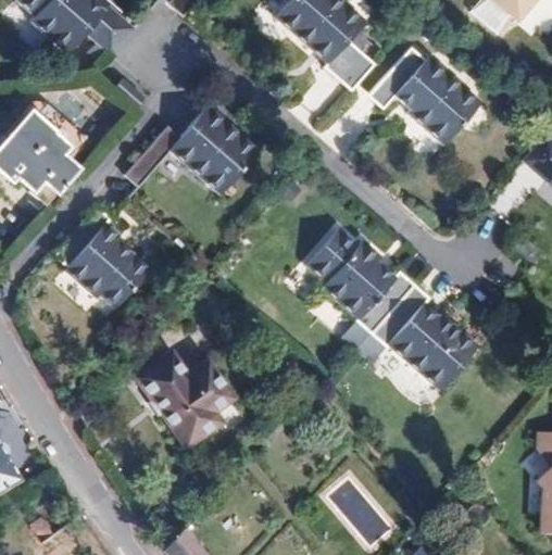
[(37,25),(73,57),(92,36),(118,59),(141,33),(115,9),(111,14),(96,0),(24,0),(23,2),(42,19),(37,25)]
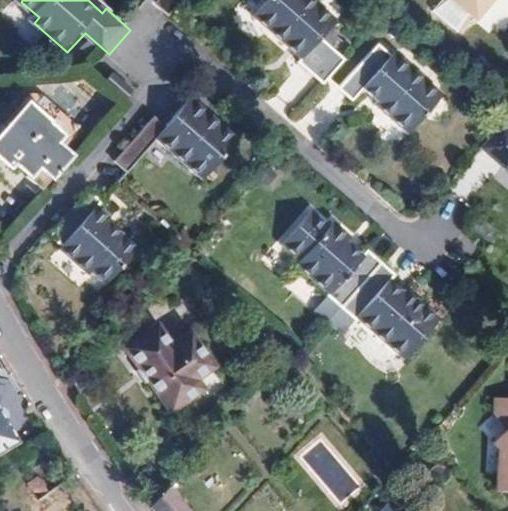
[(170,14),(181,0),(156,0),(155,1),(170,14)]
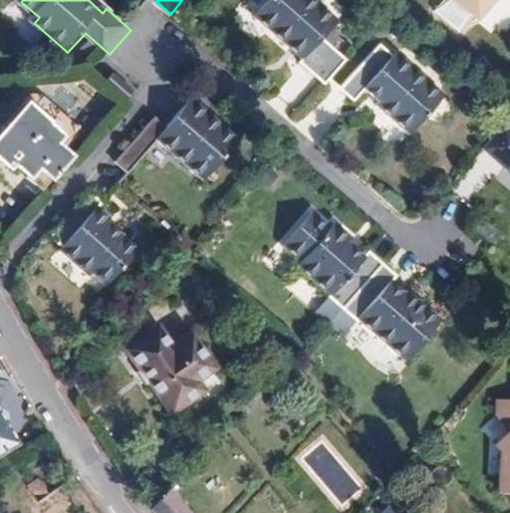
[(330,26),(338,16),(319,0),(266,0),(255,13),(302,55),(299,58),(326,82),(348,57),(333,44),(322,34),(330,26)]
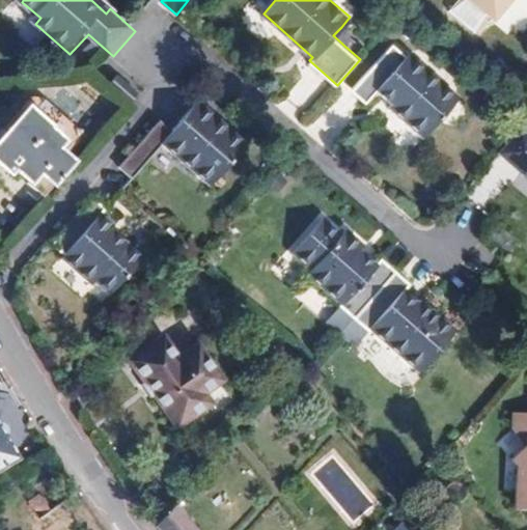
[(458,0),(448,11),(474,33),(488,17),(492,21),(508,0),(458,0)]
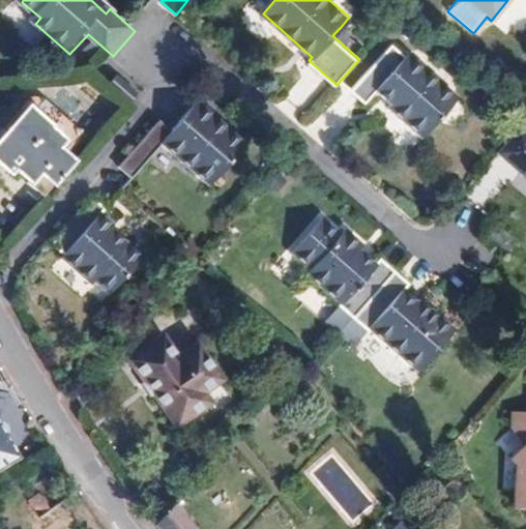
[(514,28),(525,15),(525,0),(514,0),(500,16),(514,28)]
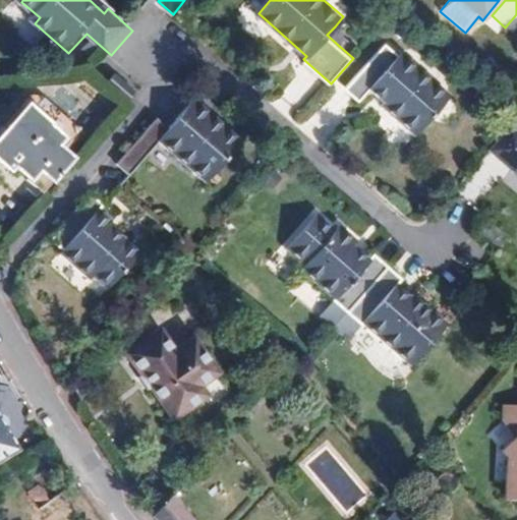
[(345,37),(335,26),(327,35),(338,45),(345,37)]
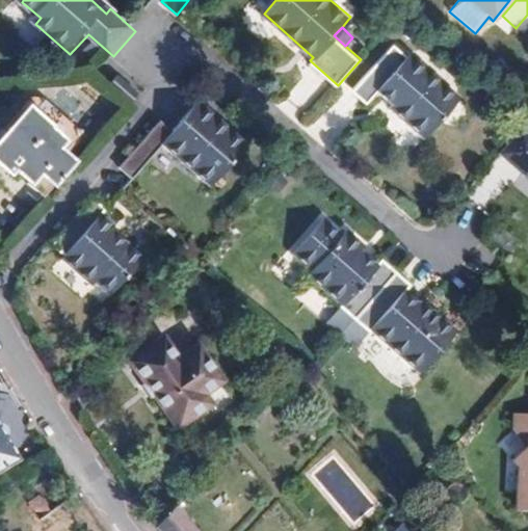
[(390,47),(348,95),(362,106),(373,94),(388,106),(385,110),(420,141),(457,99),(406,54),(403,58),(390,47)]
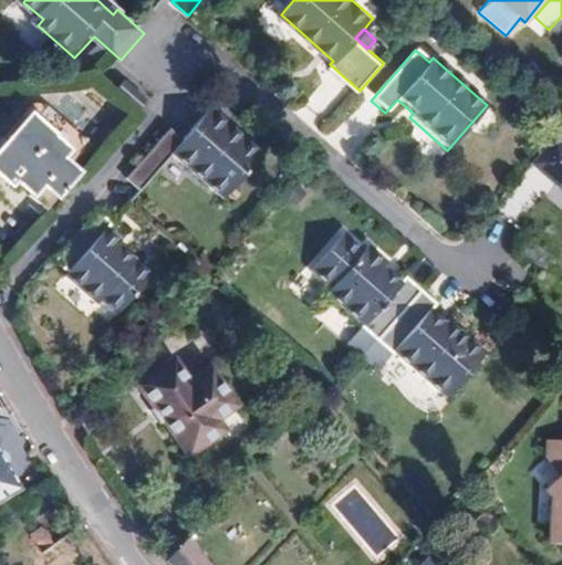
[(172,155),(222,200),(263,155),(211,110),(184,140),(169,128),(126,177),(141,190),(172,155)]
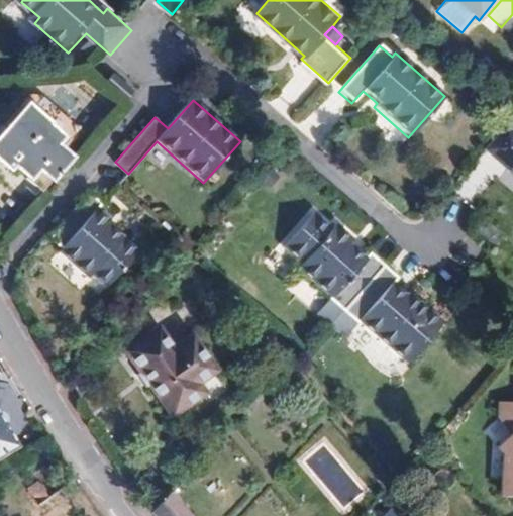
[(26,107),(0,132),(0,161),(5,167),(10,162),(23,175),(21,177),(35,191),(65,163),(50,148),(59,140),(26,107)]
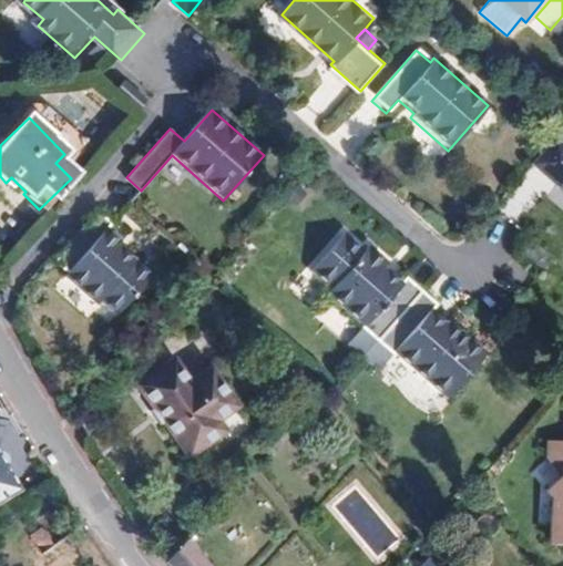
[(110,224),(96,212),(53,258),(68,271),(64,276),(96,305),(101,300),(115,314),(151,275),(118,244),(121,240),(106,227),(110,224)]
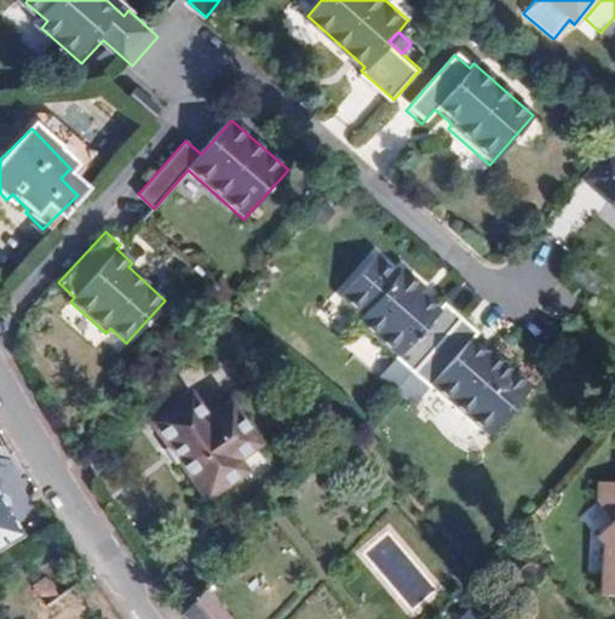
[(417,370),(488,433),(533,383),(493,348),(488,351),(471,337),(476,331),(444,303),(441,307),(423,291),(426,286),(403,267),(400,270),(379,251),(343,293),(365,313),(358,319),(398,354),(417,370)]
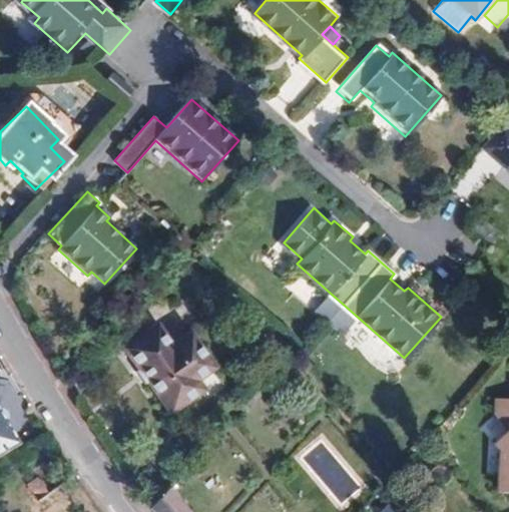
[(329,323),(345,306),(330,293),(315,310),(329,323)]
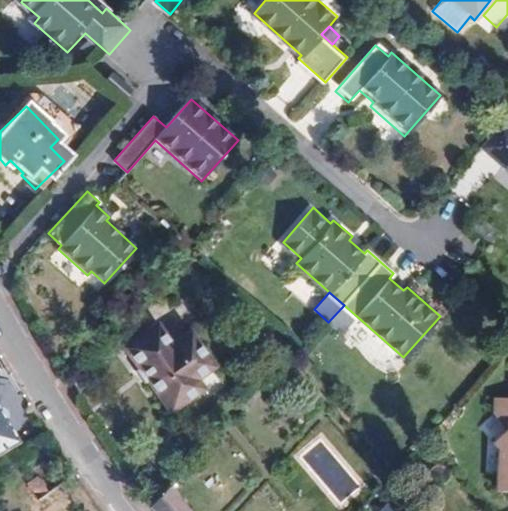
[(200,377),(217,364),(190,328),(173,342),(158,322),(122,349),(138,370),(143,366),(152,377),(147,381),(163,403),(174,394),(183,406),(203,391),(195,381),(200,377)]
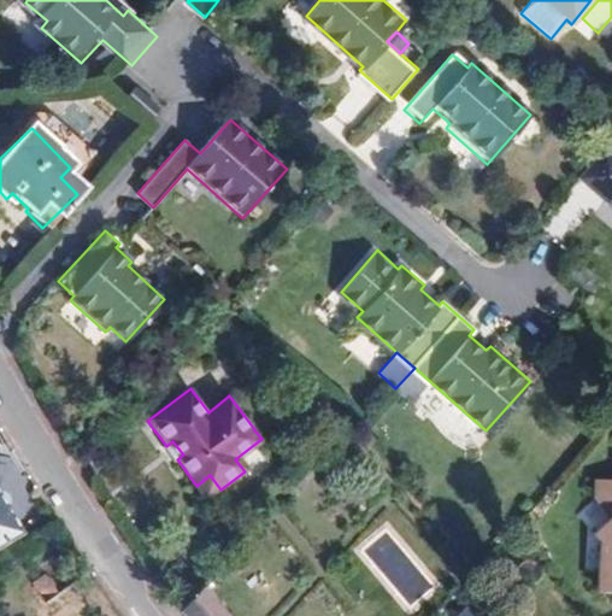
[(183,455),(172,441),(166,446),(163,449),(175,462),(177,459),(183,455)]
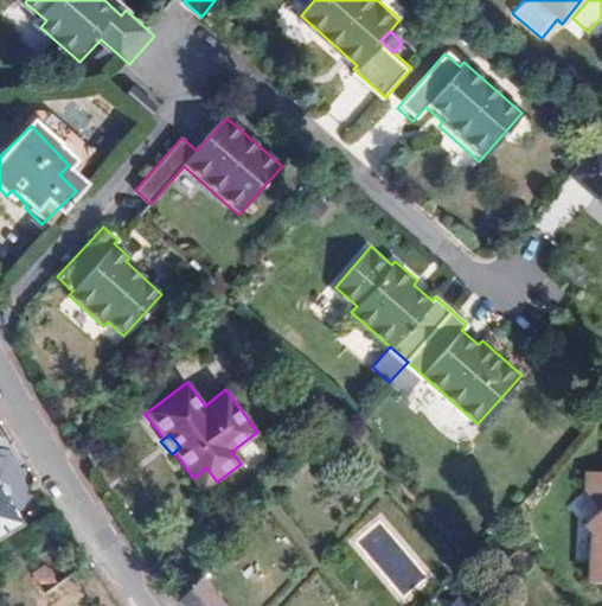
[(245,459),(237,447),(231,452),(241,464),(245,459)]
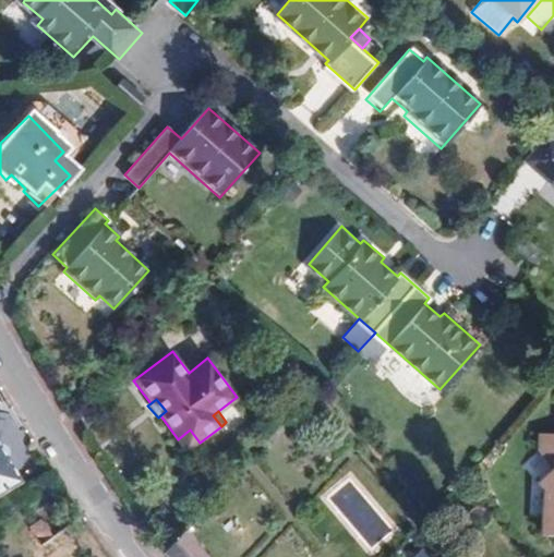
[(544,477),(543,525),(553,524),(553,425),(543,425),(542,442),(553,452),(553,461),(540,473),(544,477)]
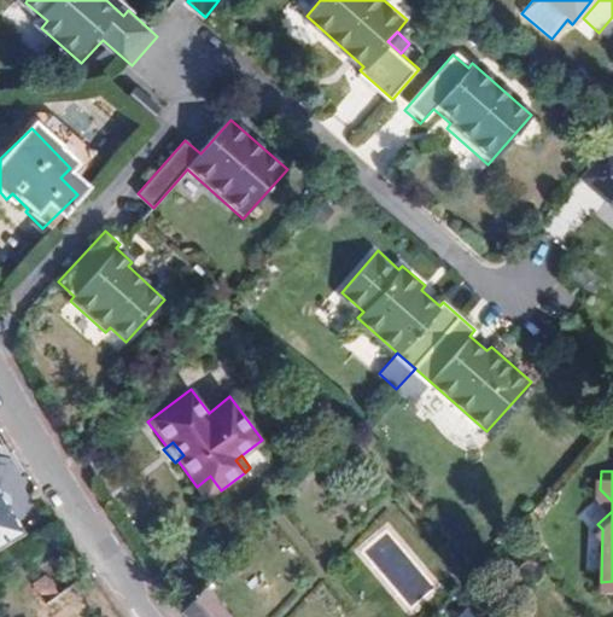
[(221,490),(210,476),(197,487),(208,500),(221,490)]
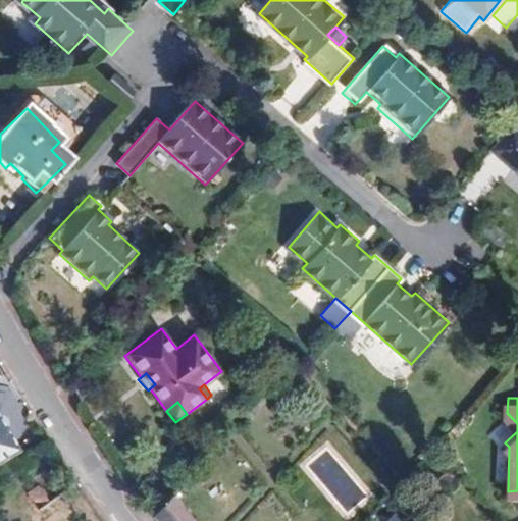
[(0,457),(21,445),(0,411),(0,457)]
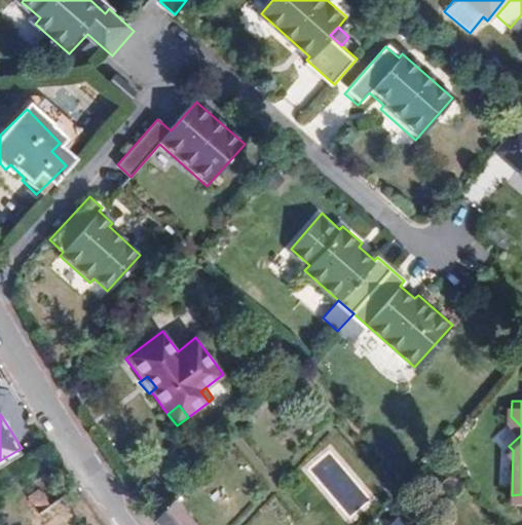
[(199,524),(177,496),(156,519),(160,524),(199,524)]
